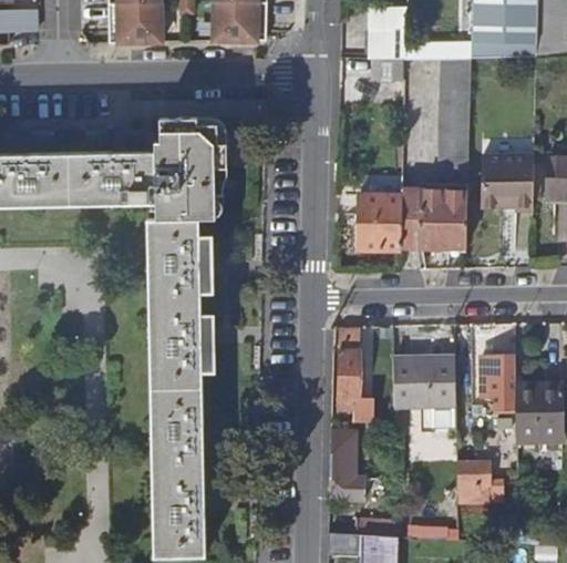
[(109,0),(110,9),(110,48),(164,48),(163,8),(163,0),(109,0)]
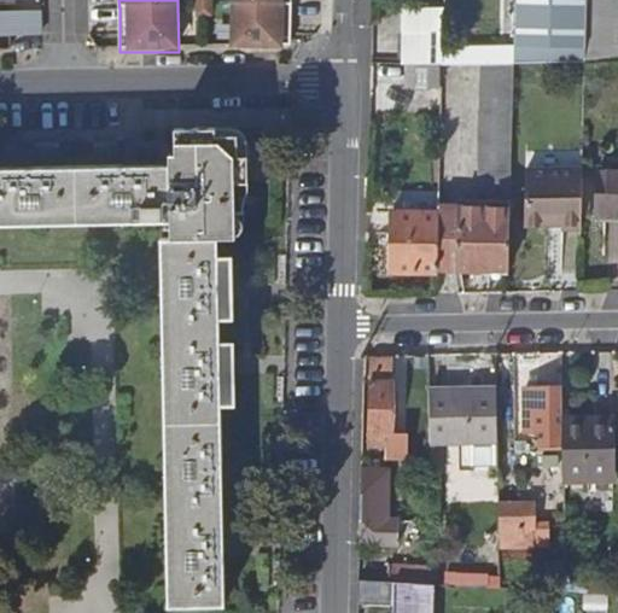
[(210,0),(197,0),(197,11),(210,11),(210,0)]
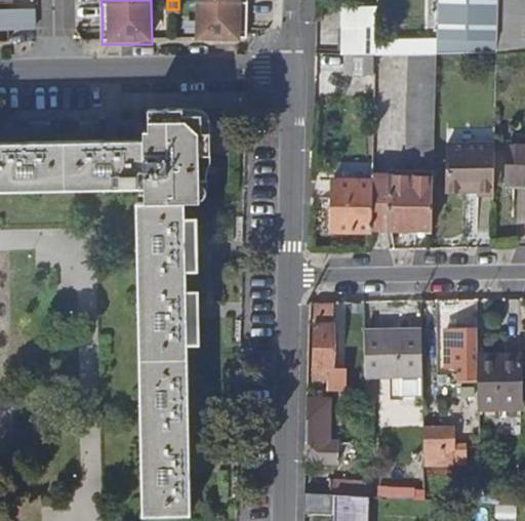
[(436,0),(435,56),(496,54),(497,0),(436,0)]
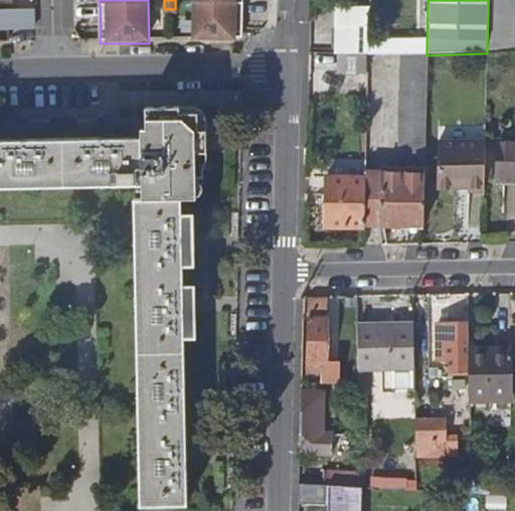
[(514,0),(488,0),(487,53),(514,52),(514,36),(514,0)]
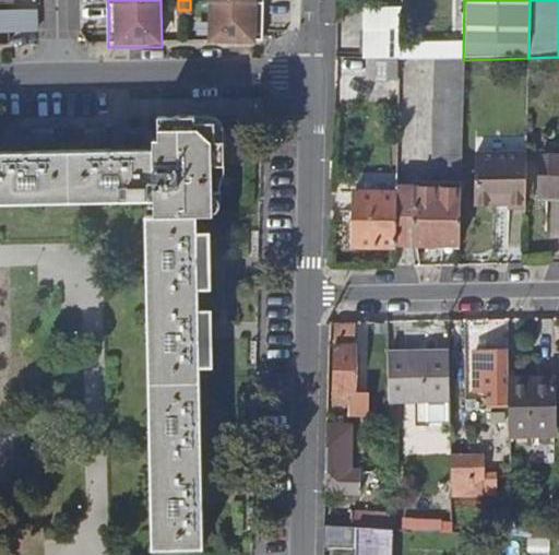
[(262,7),(210,6),(210,44),(262,45),(262,7)]
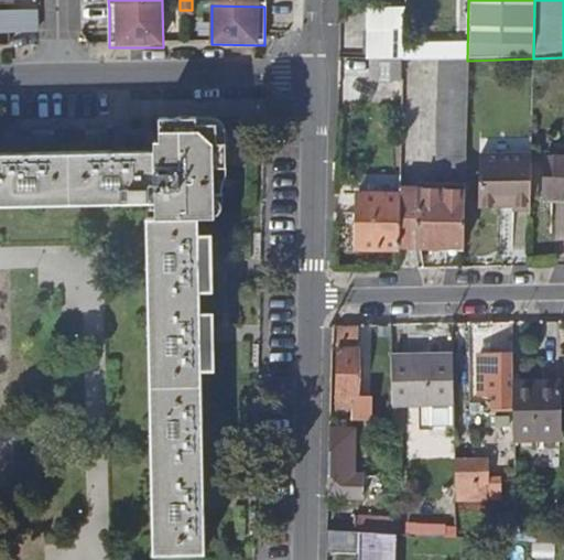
[(38,12),(0,12),(0,33),(38,32),(38,12)]
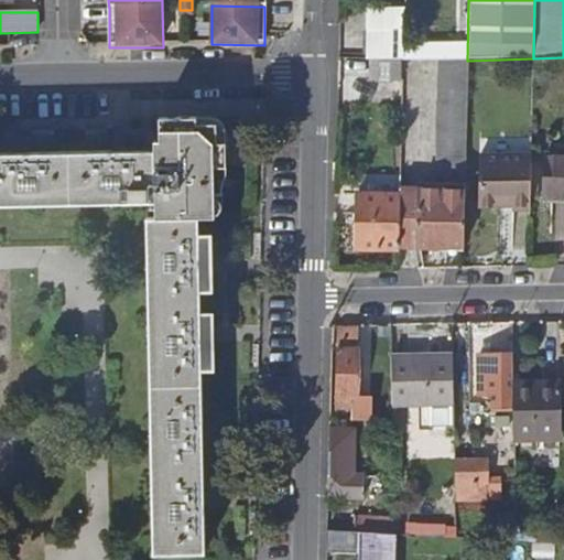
[(366,63),(402,62),(402,32),(367,31),(366,63)]
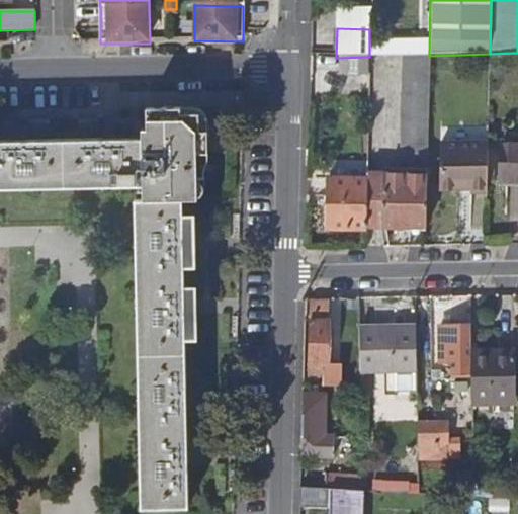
[(429,56),(401,56),(398,174),(398,180),(381,180),(379,228),(426,229),(428,146),(429,56)]
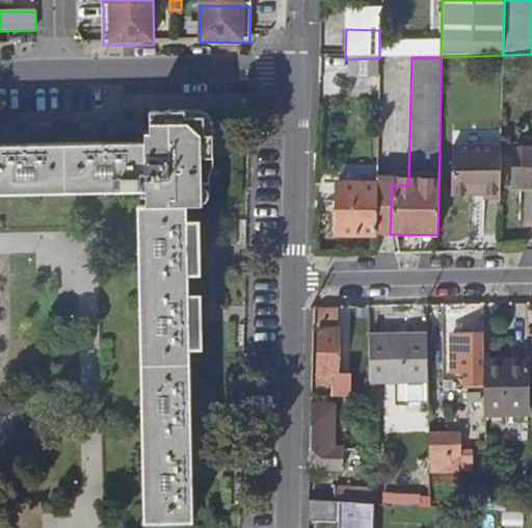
[(188,114),(170,115),(170,147),(161,147),(161,137),(153,137),(149,137),(149,149),(113,150),(18,150),(0,150),(0,195),(148,194),(149,207),(140,207),(145,526),(193,526),(192,478),(191,414),(189,316),(188,257),(188,206),(203,206),(203,157),(215,157),(215,134),(207,134),(207,122),(189,122),(188,114)]
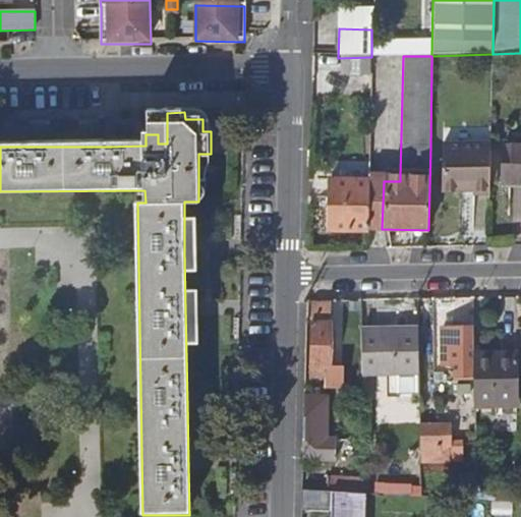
[(149,113),(150,134),(158,134),(158,144),(167,144),(167,113),(149,113)]
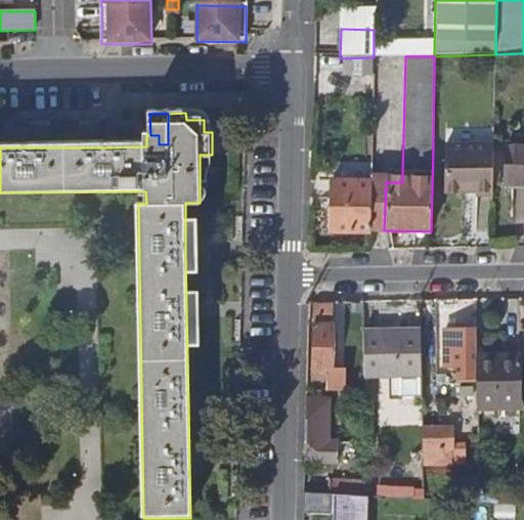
[(523,182),(523,139),(509,140),(508,182),(523,182)]
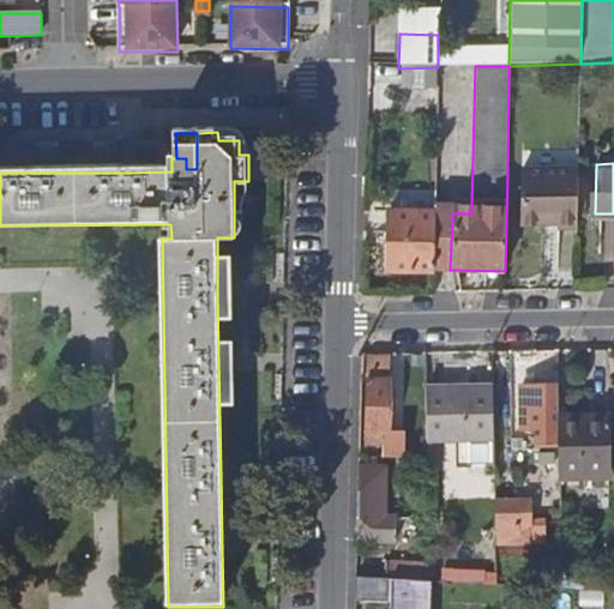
[(576,228),(578,166),(522,167),(521,221),(558,222),(558,228),(576,228)]
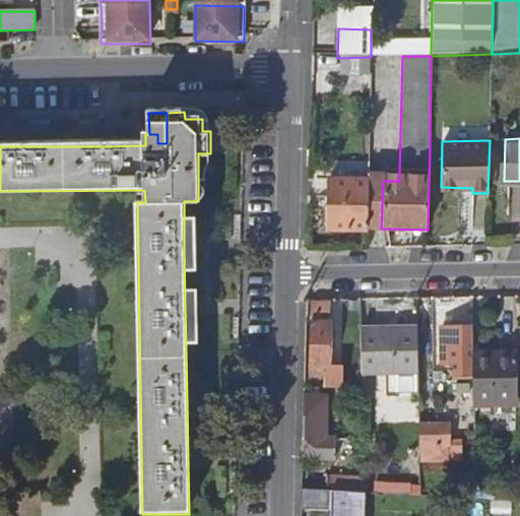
[(368,184),(367,229),(381,229),(383,181),(399,181),(399,175),(368,174),(368,184)]
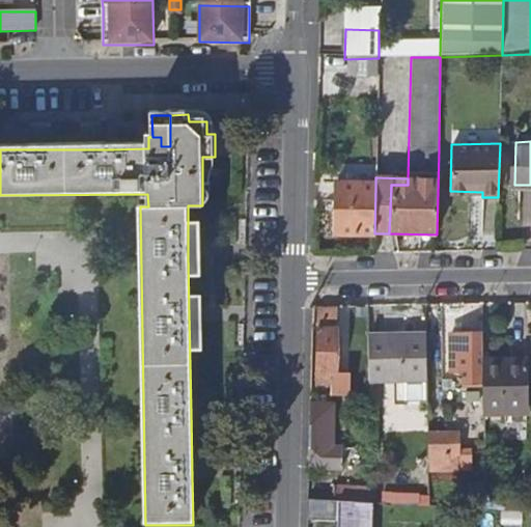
[(374,237),(374,233),(375,188),(334,187),(333,237),(374,237)]
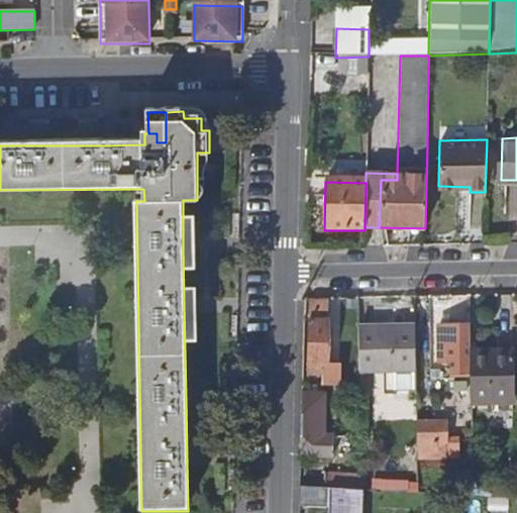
[(328,365),(329,322),(308,322),(307,365),(328,365)]
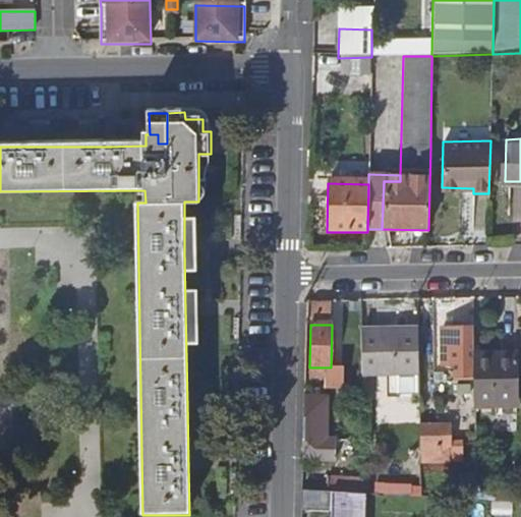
[(419,371),(418,326),(361,327),(362,372),(419,371)]
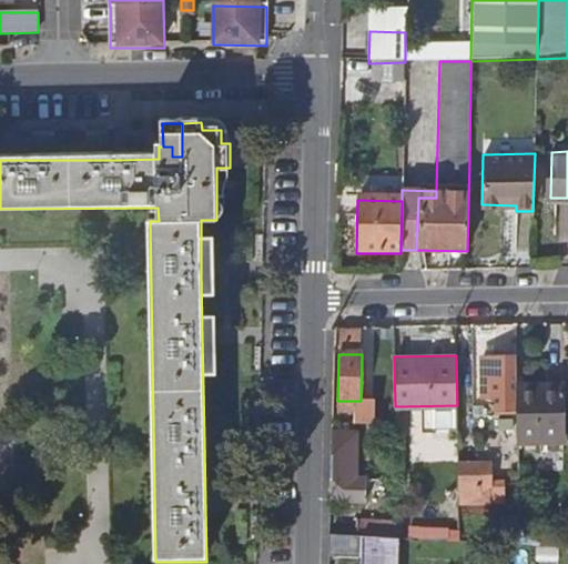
[(493,439),(518,439),(517,383),(517,360),(480,360),(480,421),(493,421),(493,439)]
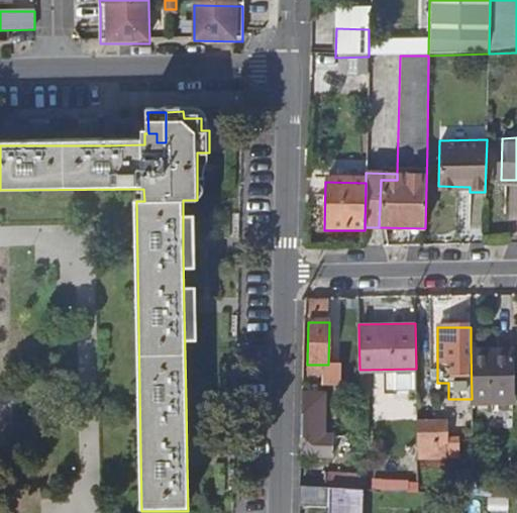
[(471,348),(472,399),(472,403),(513,402),(513,349),(471,348)]
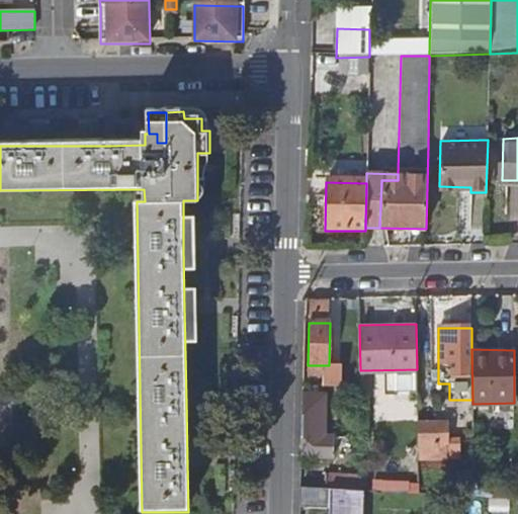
[(303,393),(301,455),(333,456),(333,439),(327,439),(327,393),(303,393)]
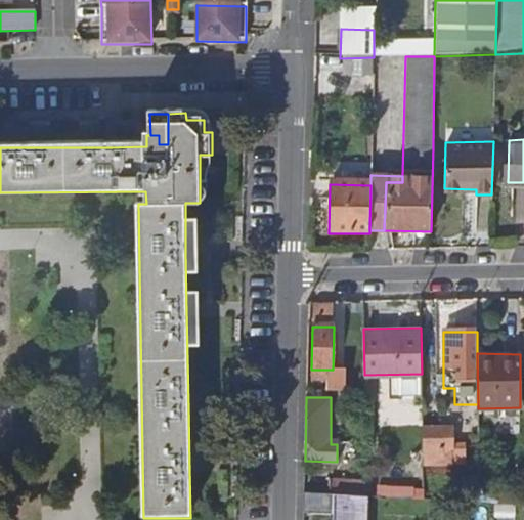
[(422,424),(423,465),(451,464),(450,444),(453,444),(452,424),(422,424)]
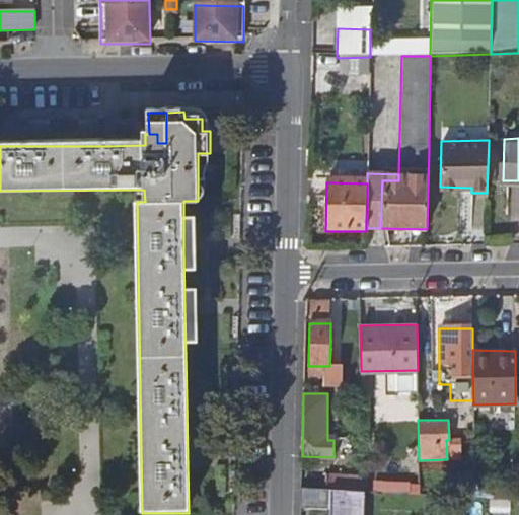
[(364,492),(363,475),(336,473),(336,490),(364,492)]
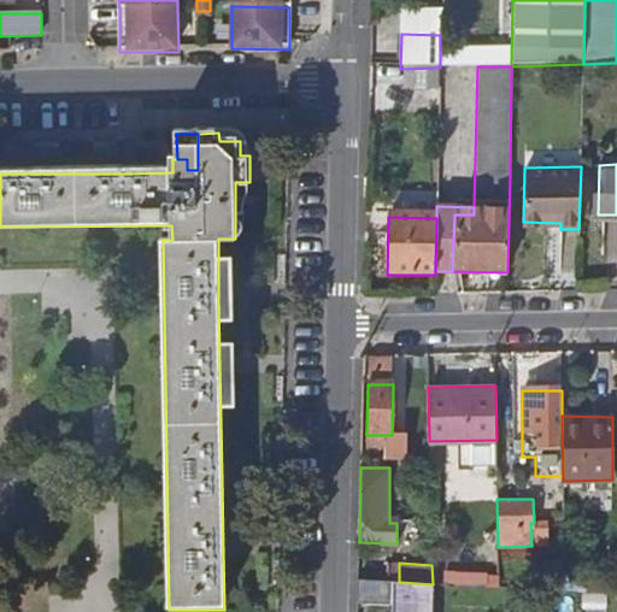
[(358,580),(358,594),(393,596),(392,611),(432,611),(434,584),(433,584),(399,582),(358,580)]
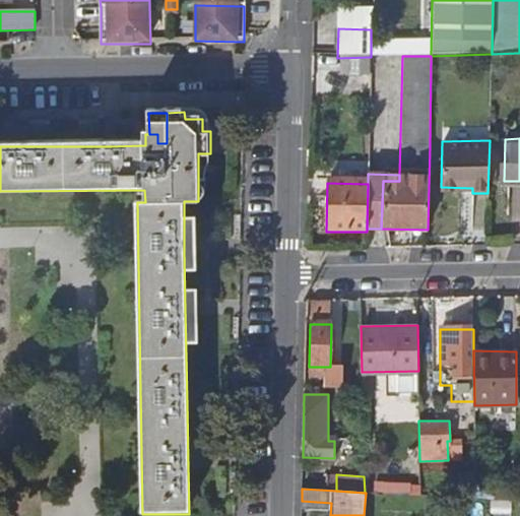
[(475,489),(475,500),(490,501),(489,490),(475,489)]
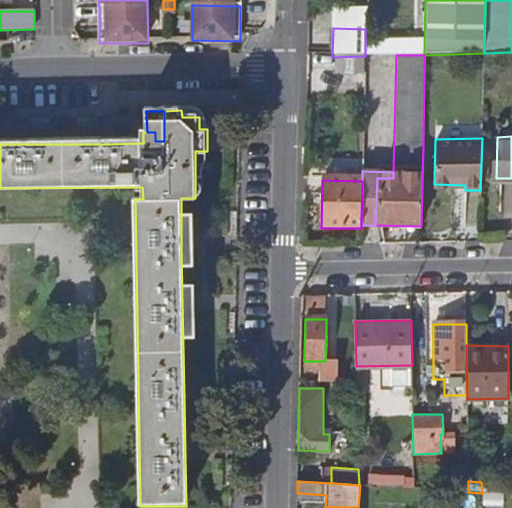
[(511,494),(511,483),(481,482),(482,493),(486,493),(511,494)]
